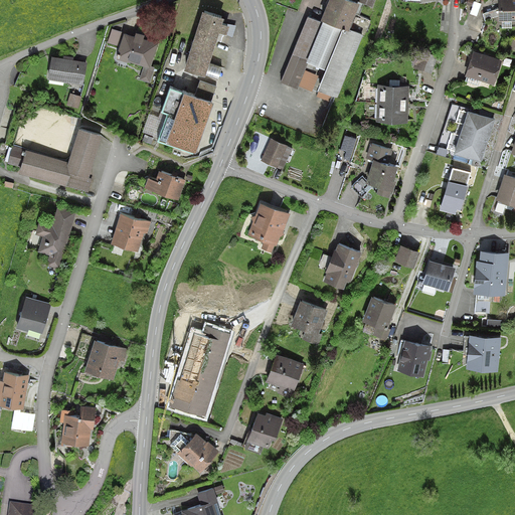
[(307,14),(281,82),(297,89),(308,58),(324,65),(316,87),(339,96),(362,33),(366,34),(371,20),(359,15),(363,3),(373,7),(375,0),(329,0),(322,20),(307,14)]
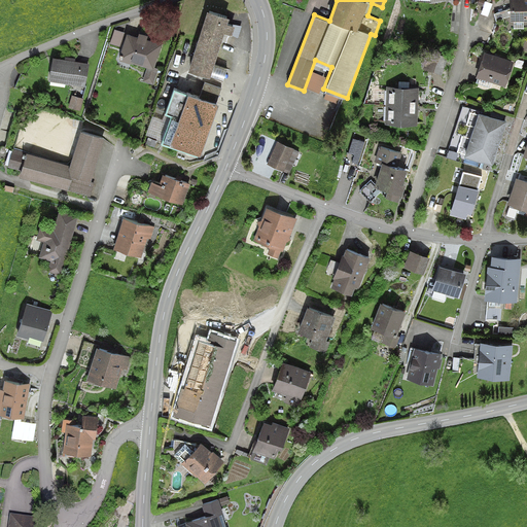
[(526,0),(523,0),(510,0),(511,21),(526,20),(526,0)]
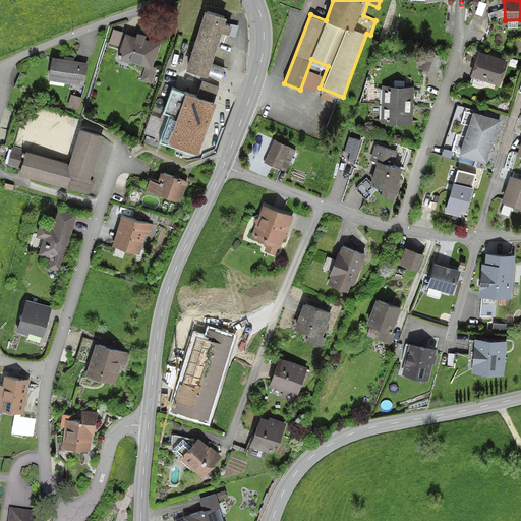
[(222,17),(197,9),(179,69),(218,81),(223,65),(209,61),(218,33),(228,36),(231,25),(220,22),(222,17)]
